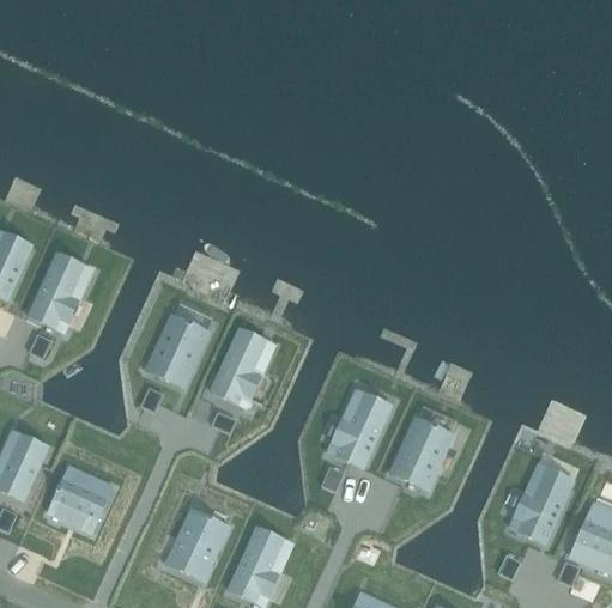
[(0,296),(5,298),(25,253),(0,239),(0,296)]
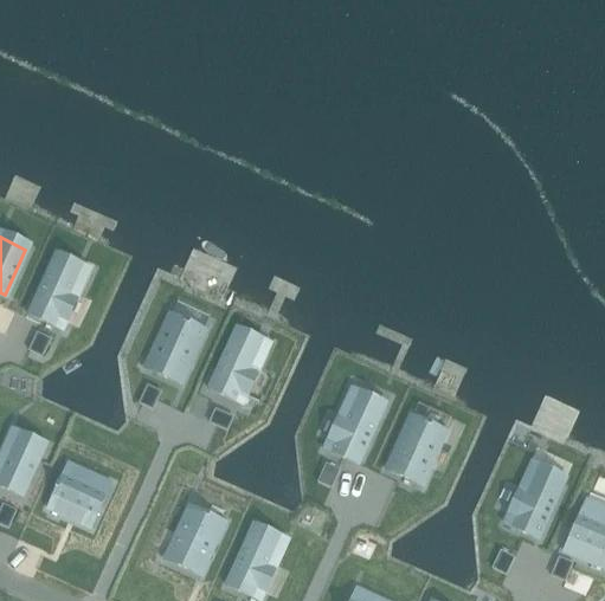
[(52,258),(27,312),(62,328),(76,296),(69,292),(79,270),(52,258)]
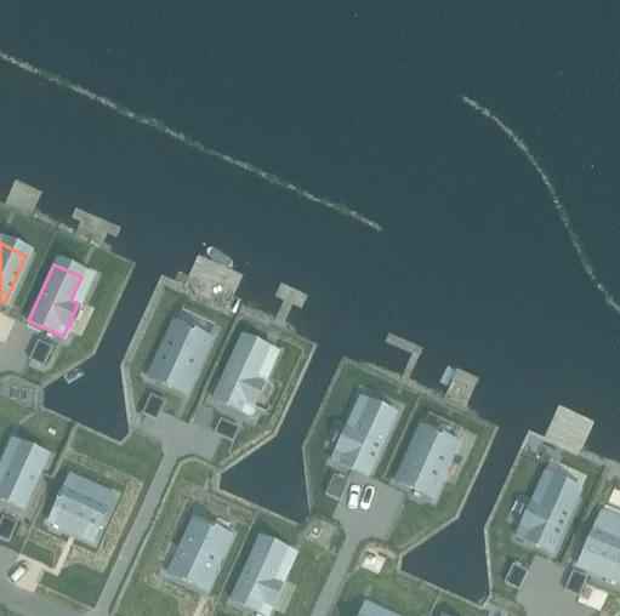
[(191,325),(164,382),(183,391),(209,335),(191,325)]
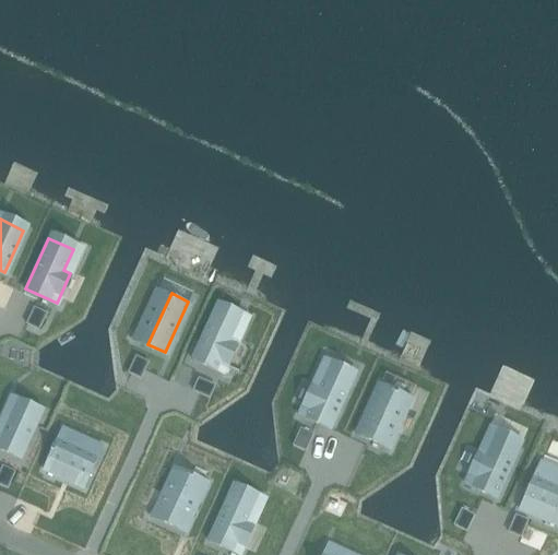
[(33,304),(25,320),(37,326),(45,309),(33,304)]
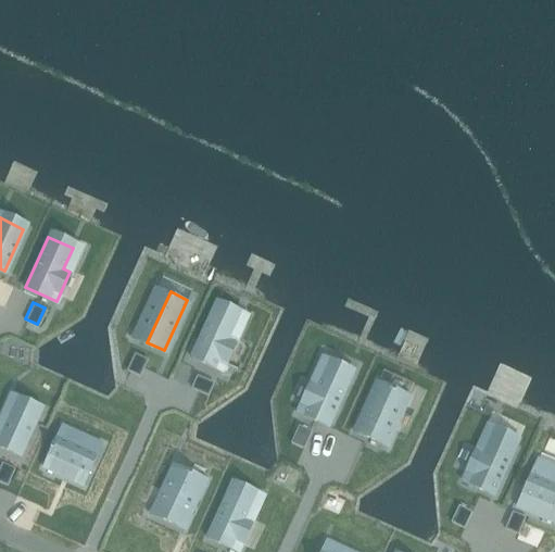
[(213,305),(190,354),(222,368),(225,361),(227,361),(227,360),(226,359),(234,341),(236,342),(236,340),(228,337),(238,316),(213,305)]
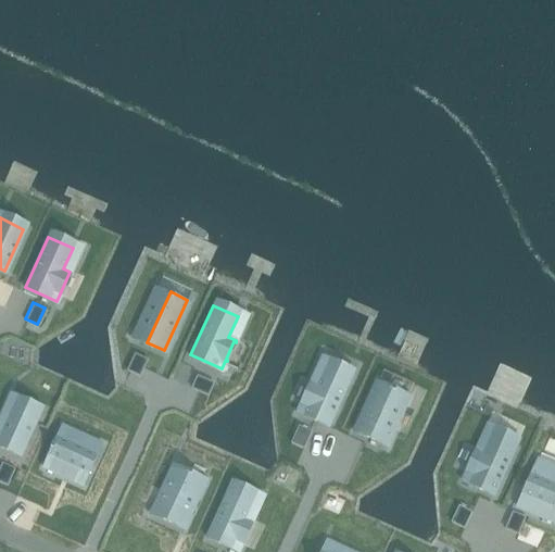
[(134,351),(126,367),(139,373),(147,356),(134,351)]
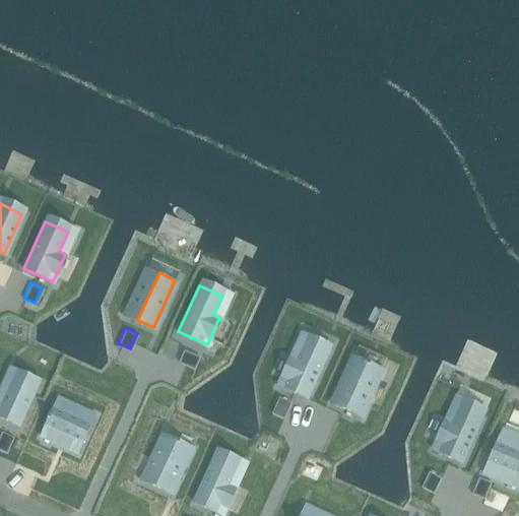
[(289,356),(276,383),(306,396),(327,349),(304,339),(295,359),(289,356)]
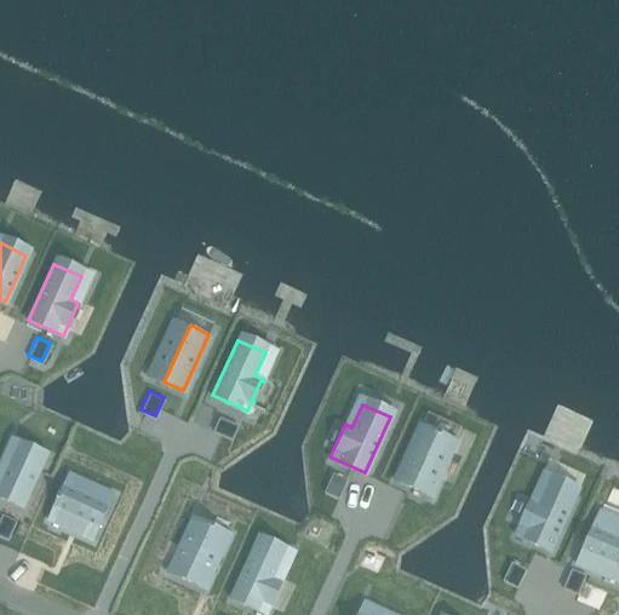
[(219,415),(213,429),(221,432),(231,437),(238,423),(219,415)]
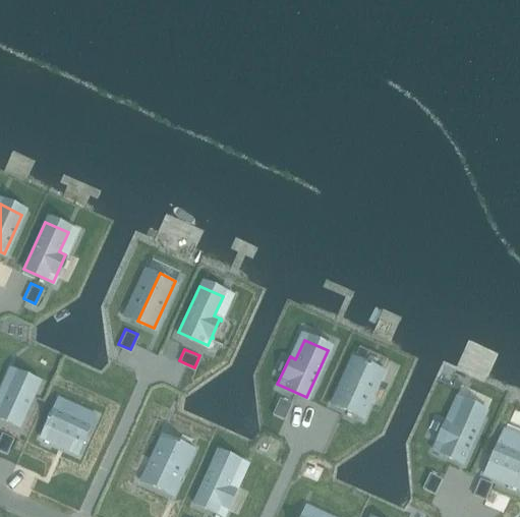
[(352,354),(331,401),(361,415),(383,367),(352,354)]
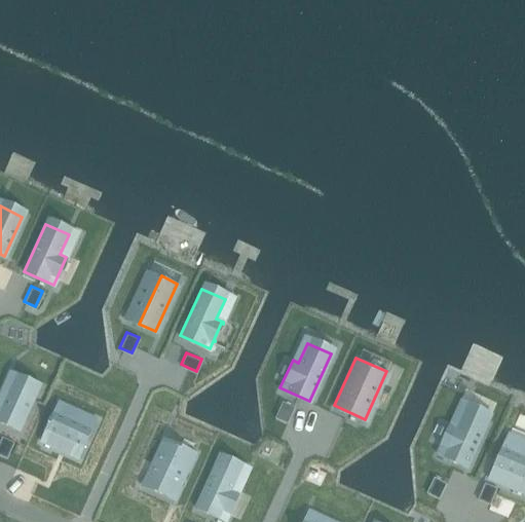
[(1,388),(0,390),(0,420),(19,430),(36,390),(12,379),(7,390),(1,388)]
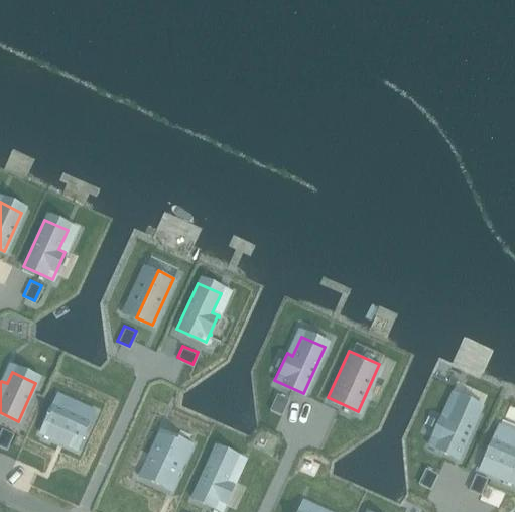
[(276,392),(269,407),(281,412),(288,397),(276,392)]
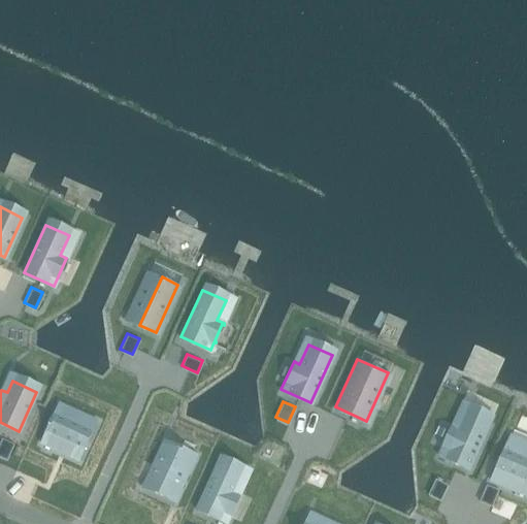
[(48,423),(40,440),(78,458),(93,425),(55,408),(51,419),(48,418),(46,423),(48,423)]
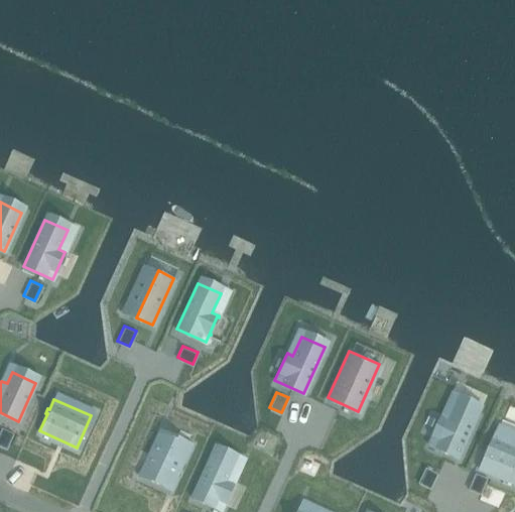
[(431,435),(427,442),(457,456),(478,410),(455,399),(446,418),(438,415),(437,417),(439,417),(432,433),(430,432),(429,434),(431,435)]
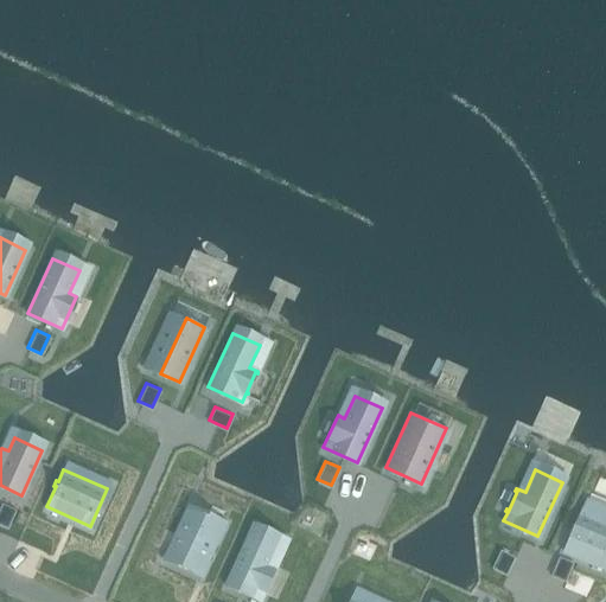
[(0,522),(7,525),(8,522),(16,507),(1,501),(0,505),(0,522)]
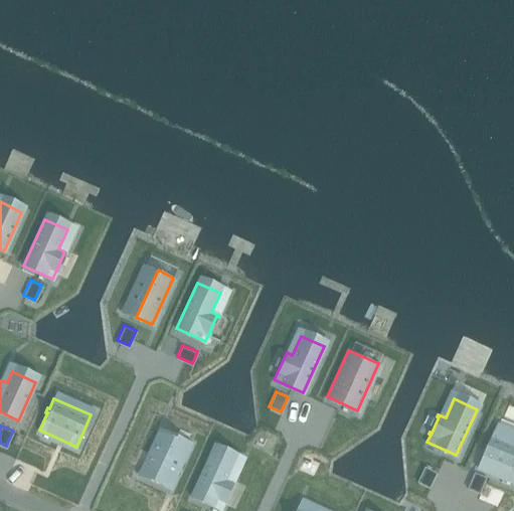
[(160,427),(139,474),(169,487),(190,441),(160,427)]
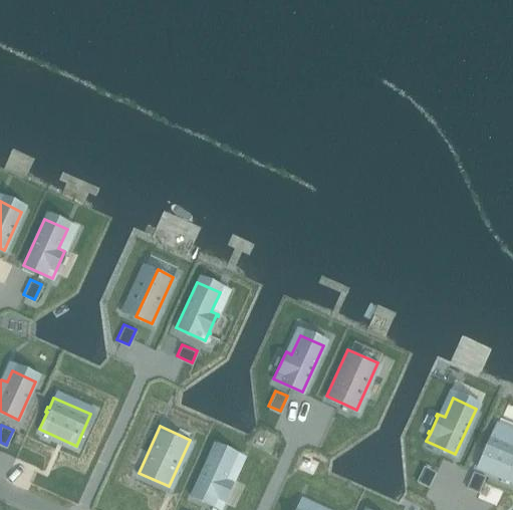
[(491,433),(477,464),(512,480),(512,442),(492,433),(491,433)]
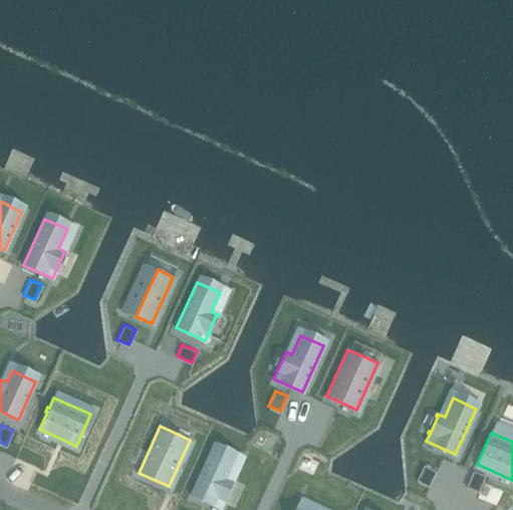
[(212,449),(191,495),(219,508),(223,500),(224,501),(225,499),(223,498),(230,483),(232,483),(233,482),(226,478),(234,459),(212,449)]
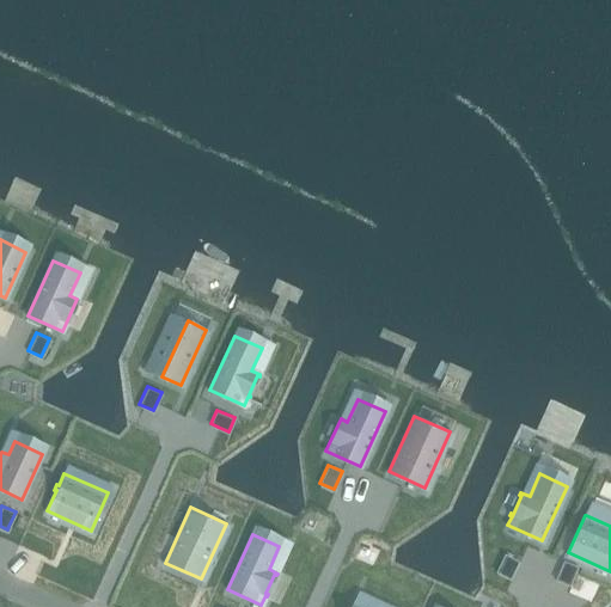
[(505,552),(496,570),(509,576),(518,558),(505,552)]
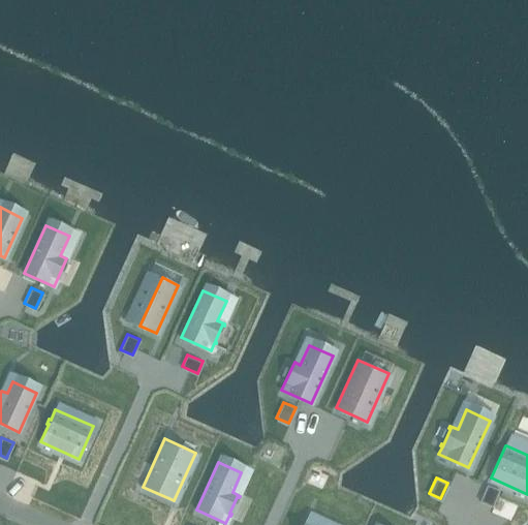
[(487,483),(479,498),(492,503),(498,488),(487,483)]
